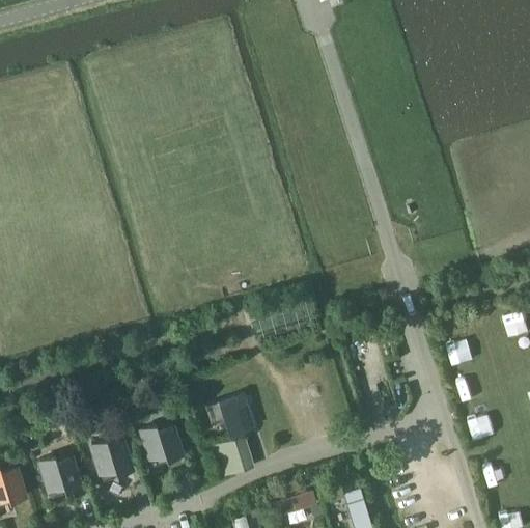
[(229,436),(253,428),(243,394),(205,406),(212,424),(224,420),(229,436)]
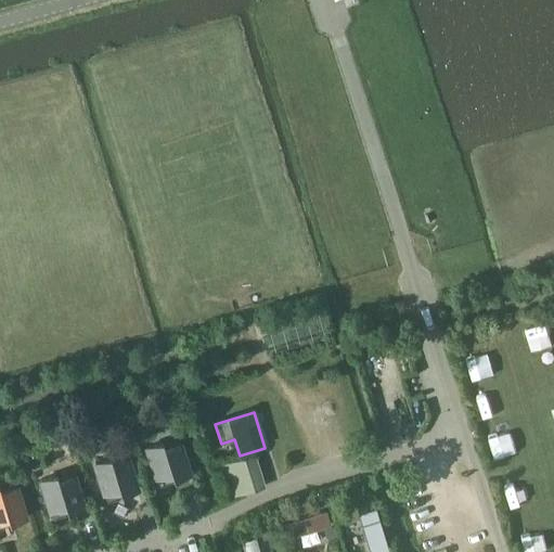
[(163,445),(147,449),(157,480),(172,476),(174,482),(190,477),(180,446),(165,450),(163,445)]
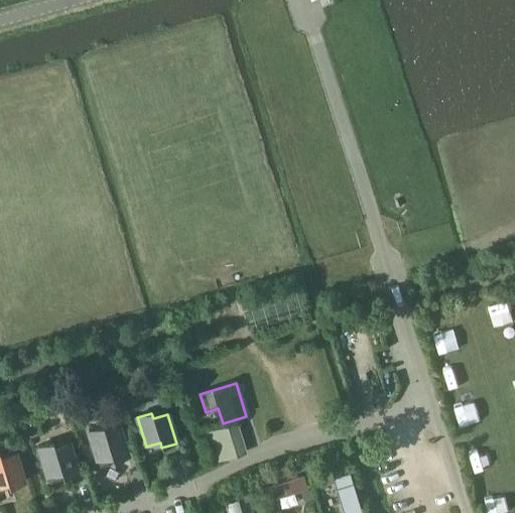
[(235,425),(207,433),(215,464),(244,456),(235,425)]
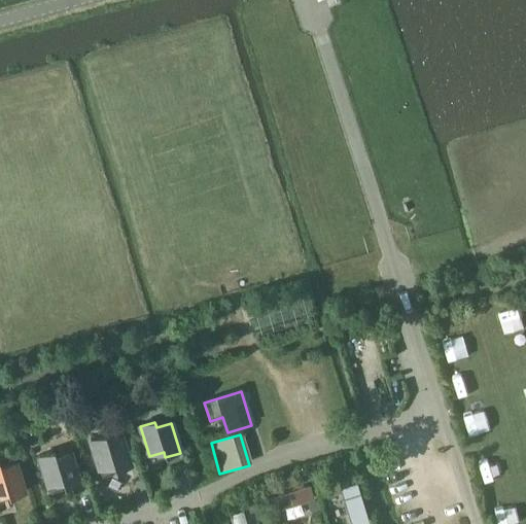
[(106,438),(92,442),(101,472),(114,467),(116,473),(132,467),(123,439),(108,443),(106,438)]
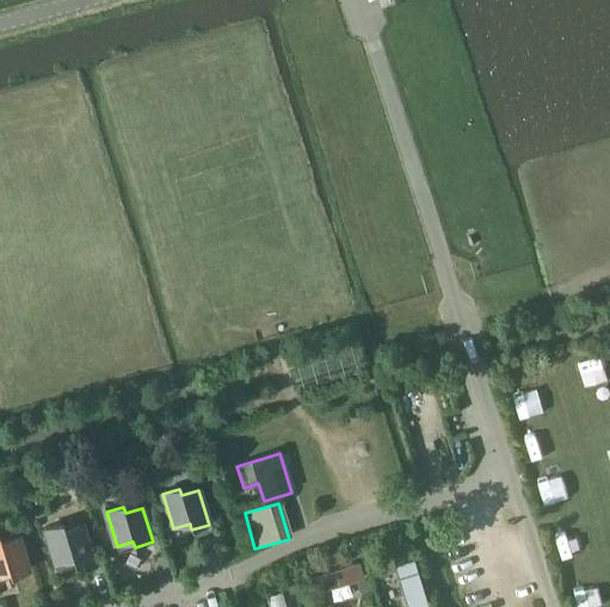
[(63,525),(47,530),(57,564),(73,559),(75,565),(92,561),(81,526),(66,531),(63,525)]
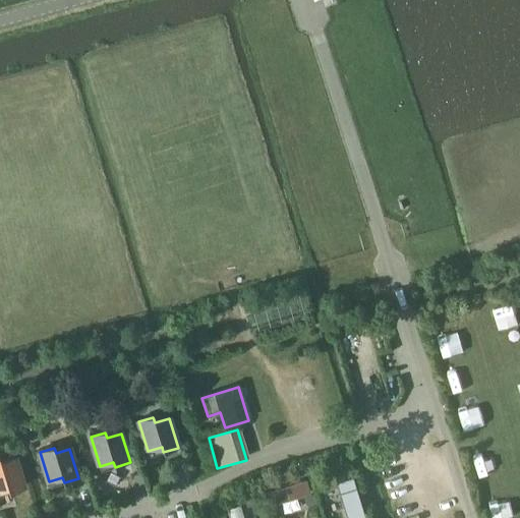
[(0,458),(0,490),(8,487),(9,494),(24,488),(15,459),(1,463),(0,458)]
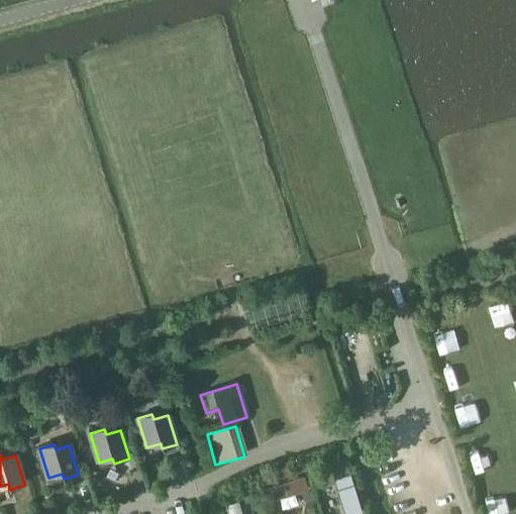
[(364,513),(352,478),(335,483),(344,513),(364,513)]
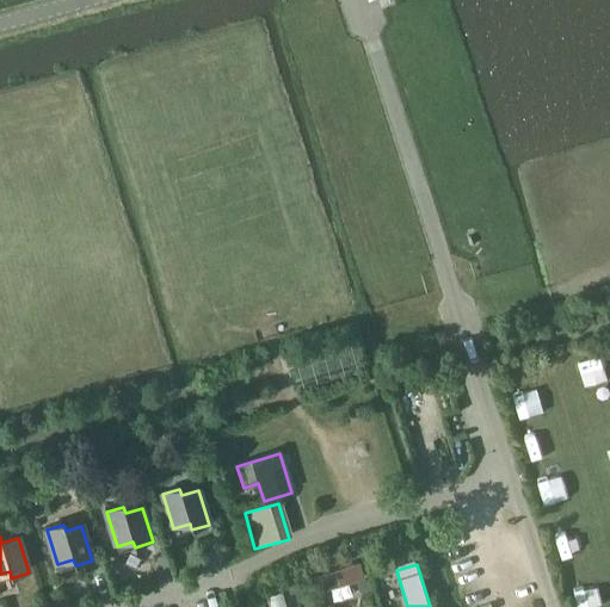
[(313,580),(318,595),(365,581),(361,565),(313,580)]
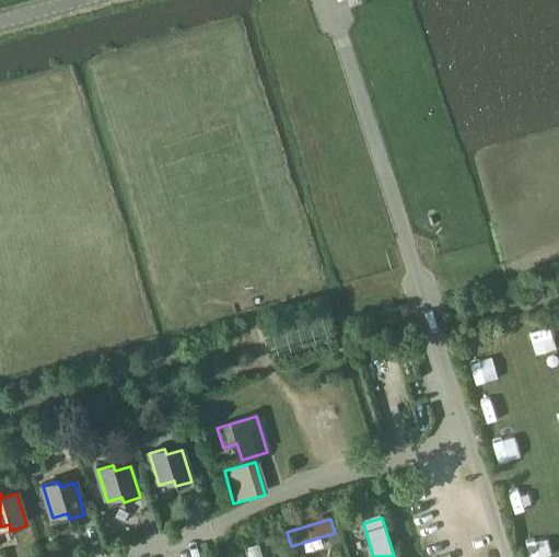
[(261,556),(258,545),(245,549),(246,556),(261,556)]
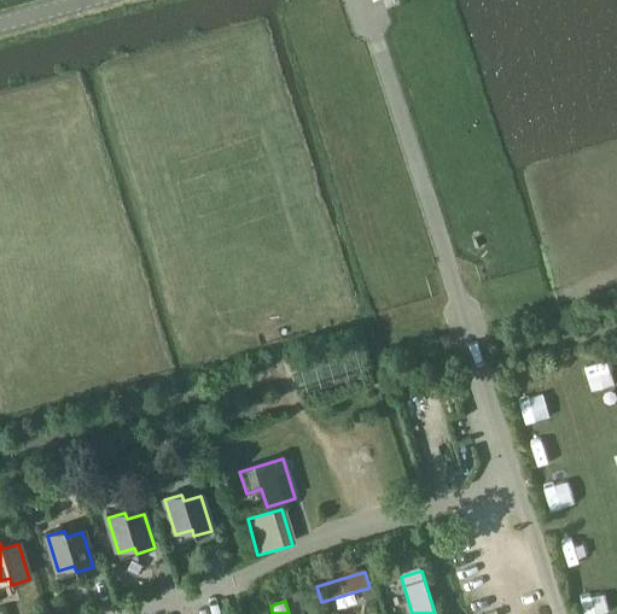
All buildings are outlined.
